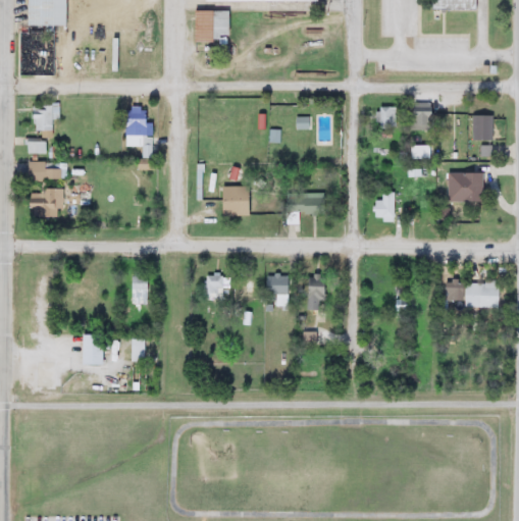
[(27,24),(27,0),(65,0),(65,24),(27,24)]
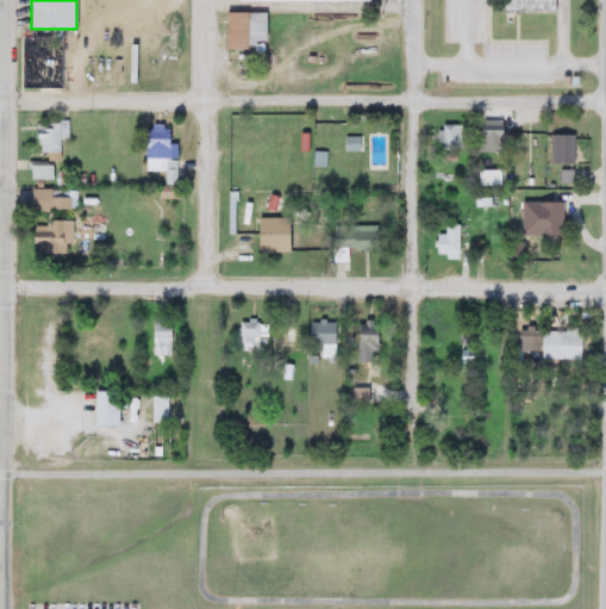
[(557,0),(557,11),(504,10),(504,0),(557,0)]
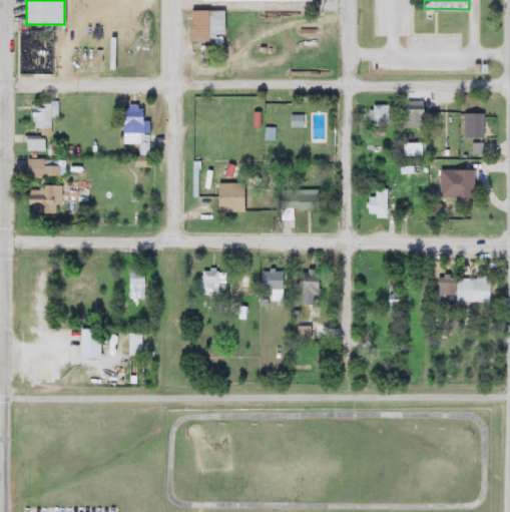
[(189,39),(189,10),(225,10),(224,39),(189,39)]
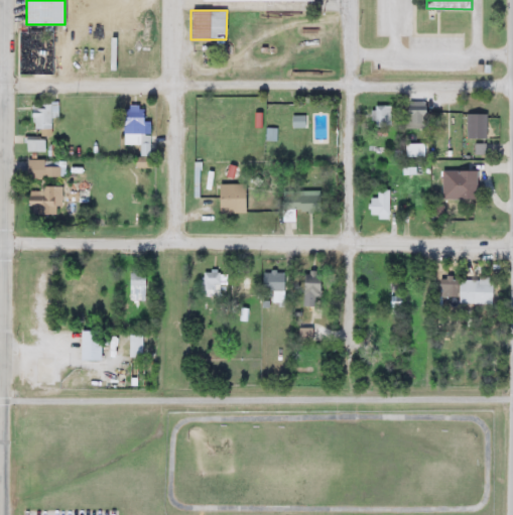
[(54,118),(52,130),(31,128),(34,101),(60,105),(58,118),(54,118)]
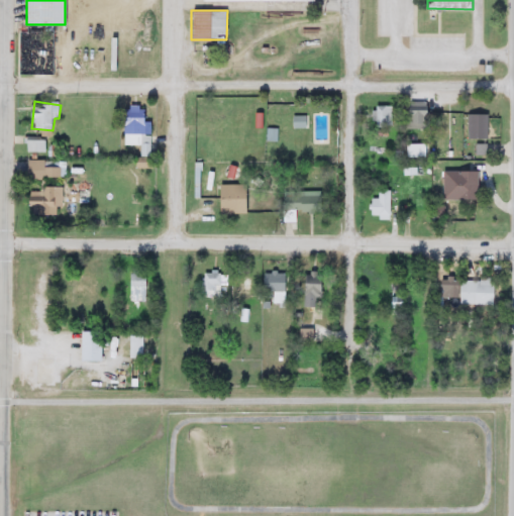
[(408,102),(428,102),(428,128),(408,128),(408,102)]
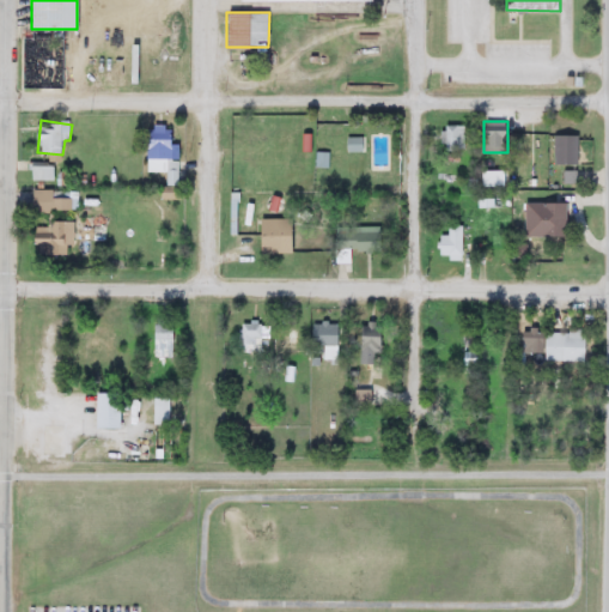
[(148,173),(147,126),(170,125),(171,145),(180,145),(180,171),(148,173)]
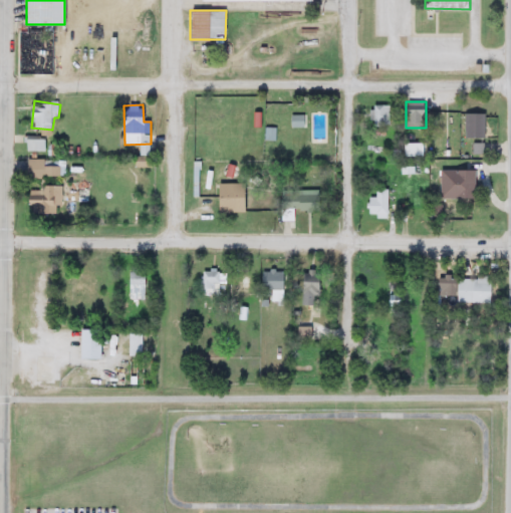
[(393,105),(393,125),(373,125),(373,105),(393,105)]
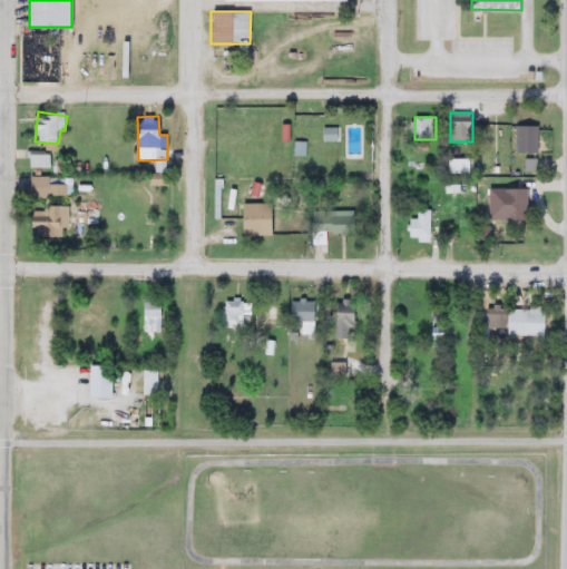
[(518,153),(518,125),(539,126),(539,153),(518,153)]
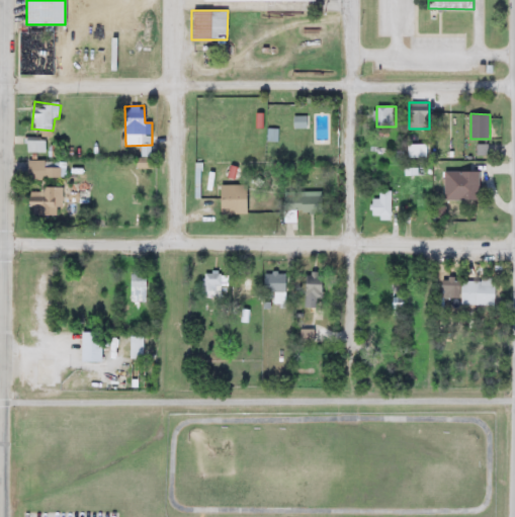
[(28,160),(68,160),(68,180),(28,180),(28,160)]
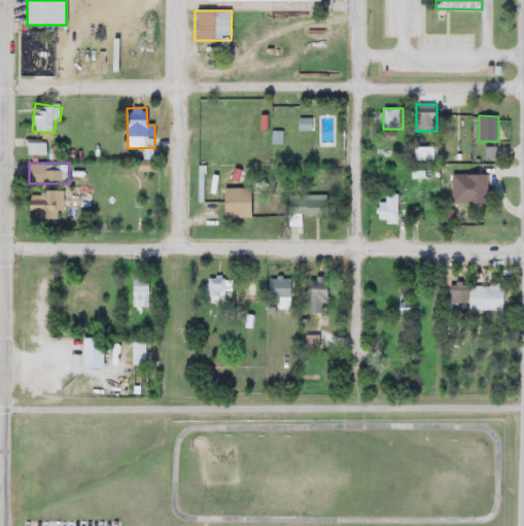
[(453,203),(453,175),(489,175),(489,203),(453,203)]
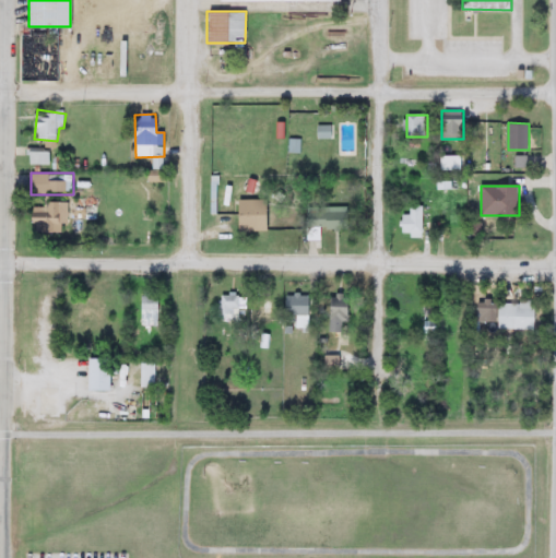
[(237,230),(237,199),(265,199),(265,230),(237,230)]
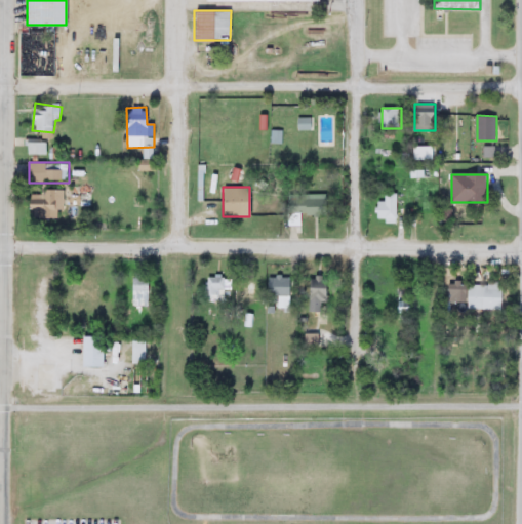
[(397,223),(375,223),(375,201),(384,201),(384,193),(397,193),(397,223)]
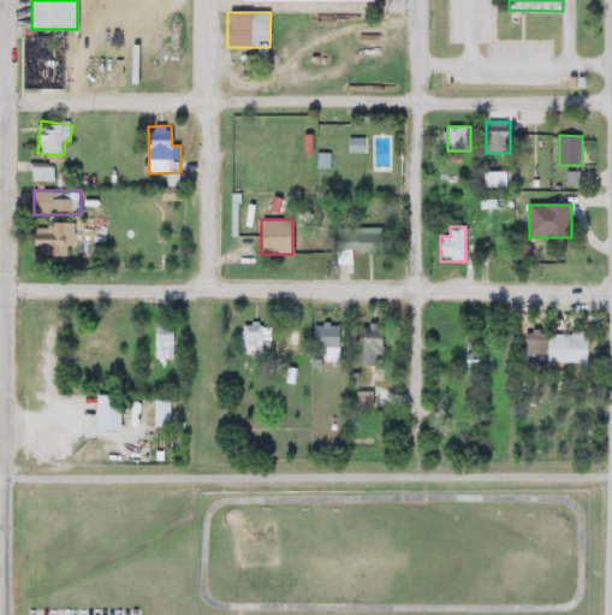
[(355,252),(355,264),(338,264),(339,228),(381,229),(380,252),(355,252)]
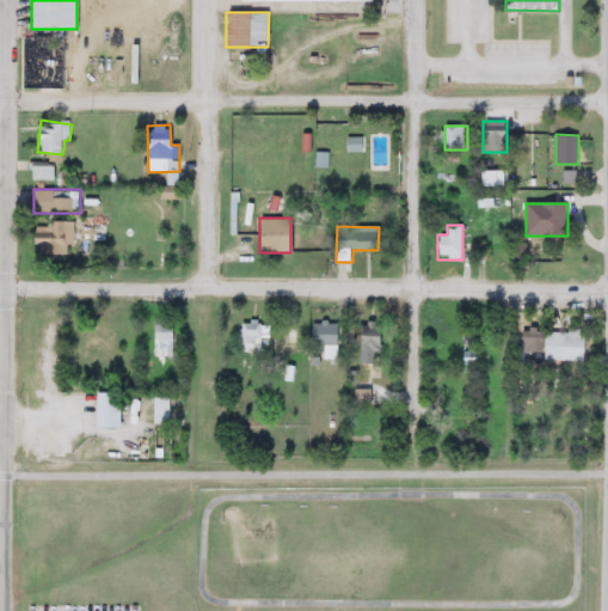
[(32,246),(32,227),(61,227),(61,246),(32,246)]
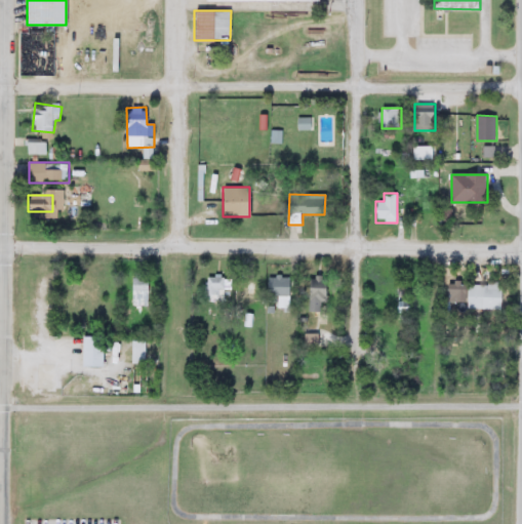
[(208,274),(227,275),(227,282),(234,282),(234,297),(207,297),(208,274)]
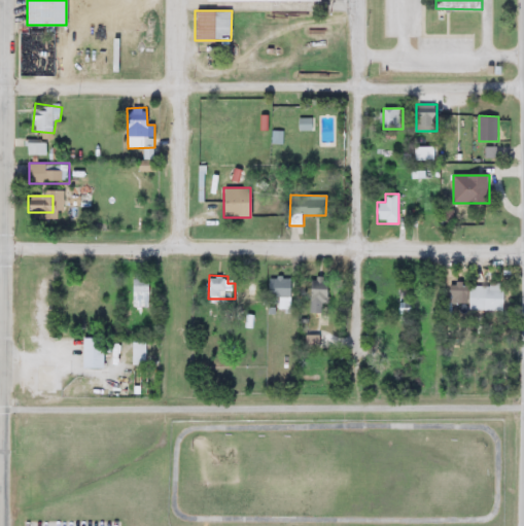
[(133,307),(133,276),(150,276),(150,307),(133,307)]
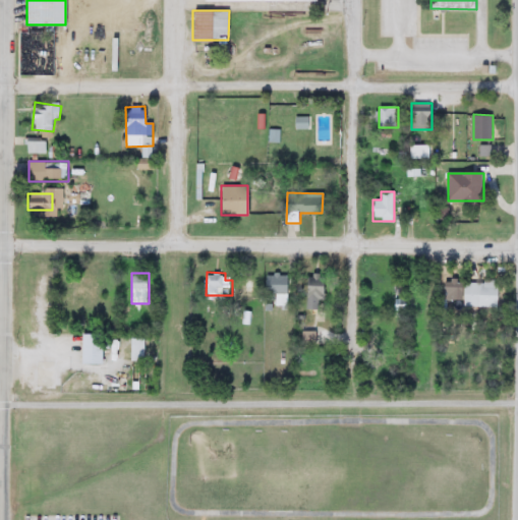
[(267,297),(267,275),(288,275),(288,297),(267,297)]
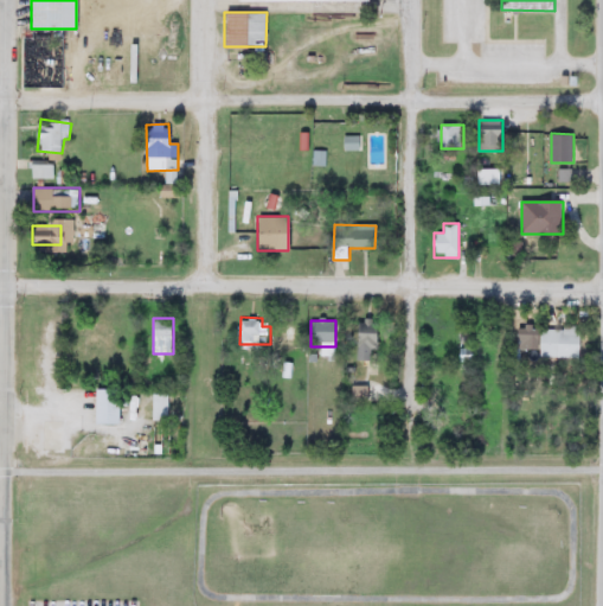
[(378,323),(378,361),(353,361),(353,323),(378,323)]
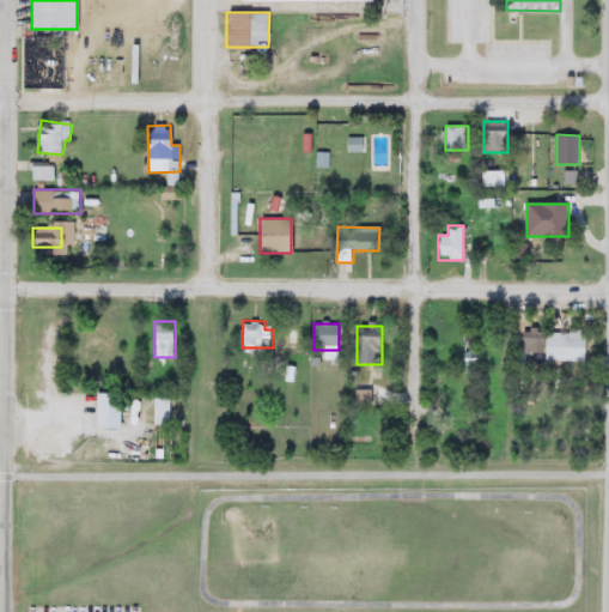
[(300,328),(300,351),(276,351),(276,328),(300,328)]
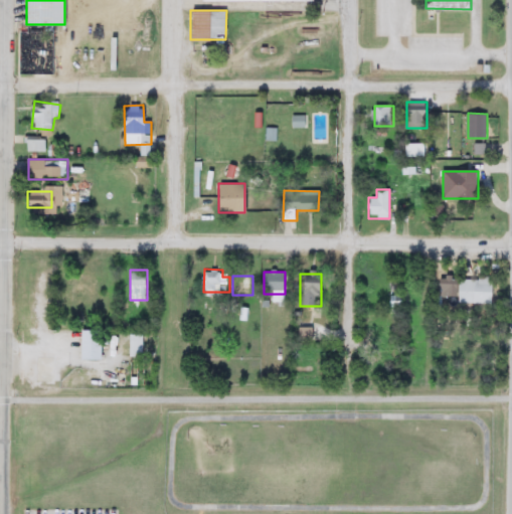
[(459,303),(459,292),(440,292),(441,276),(495,278),(494,304),(459,303)]
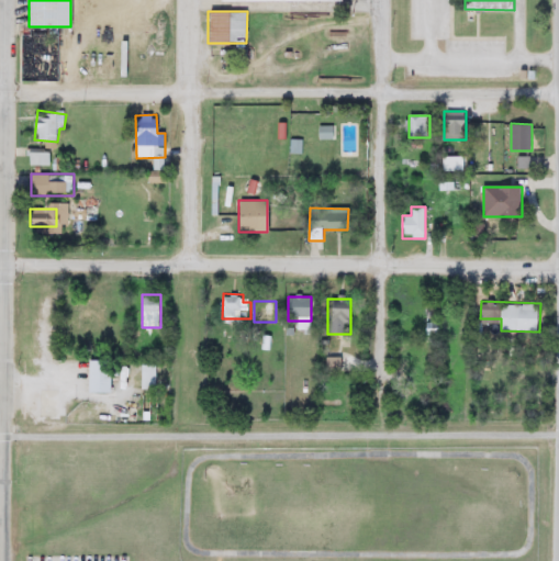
[(425,336),(425,323),(439,324),(438,337),(425,336)]
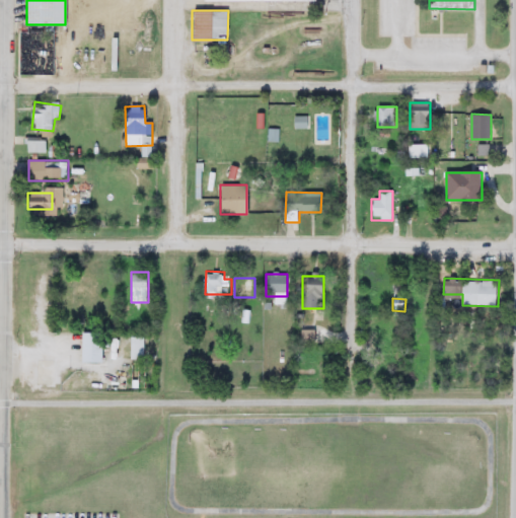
[(396,327),(396,344),(378,344),(378,327),(396,327)]
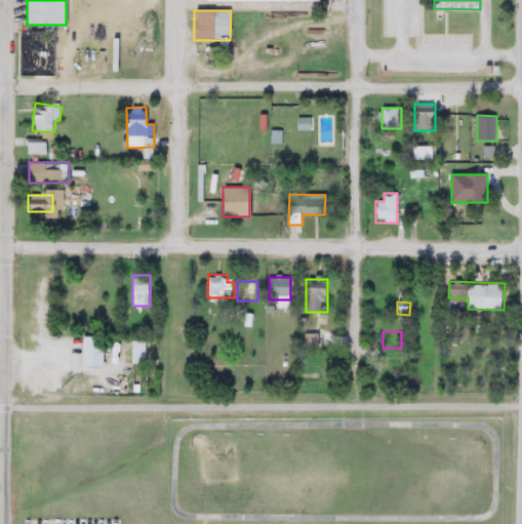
[(305,347),(305,333),(319,333),(319,347),(305,347)]
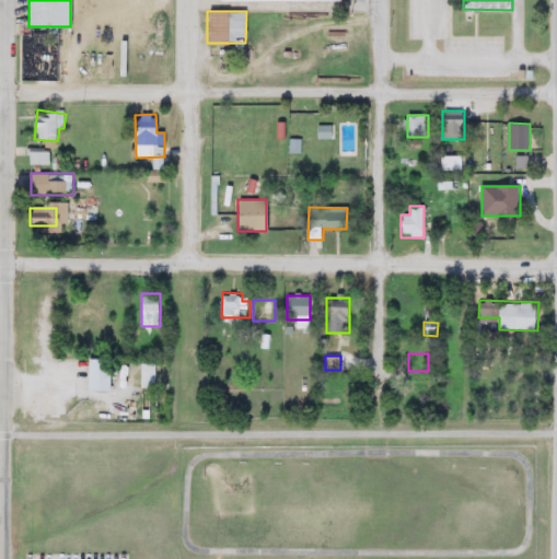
[(109,391),(89,391),(89,358),(109,358),(109,391)]
